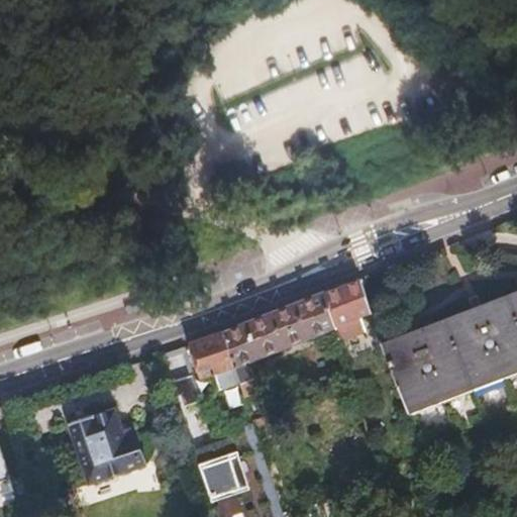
[(347,284),(323,293),(333,325),(339,339),(364,331),(358,318),(365,315),(357,295),(352,297),(347,284)]
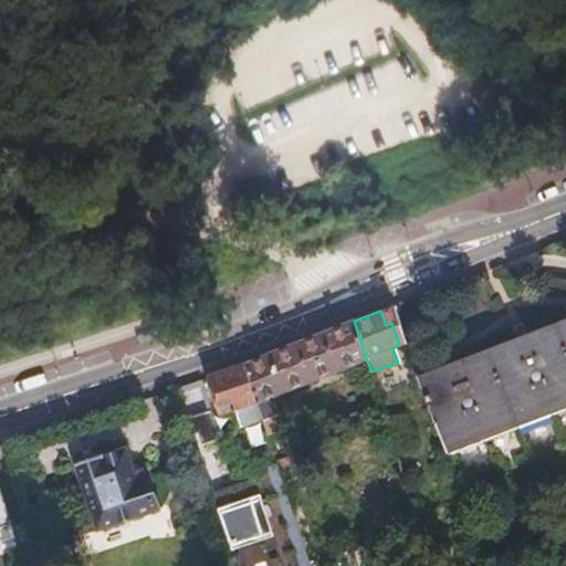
[(565,317),(421,375),(443,430),(453,451),(565,406),(565,317)]
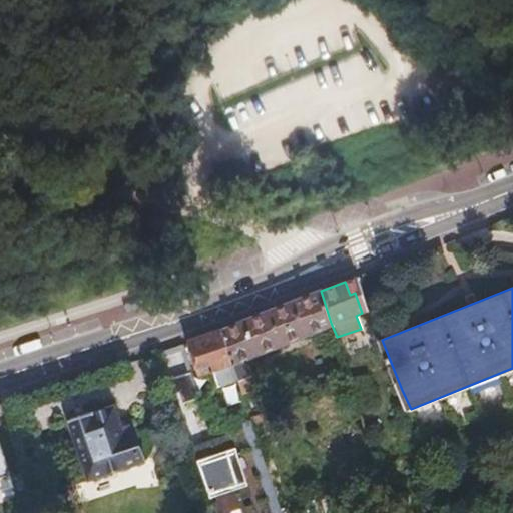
[(232,326),(222,329),(238,378),(241,389),(255,385),(246,356),(331,323),(321,291),(294,302),(232,326)]
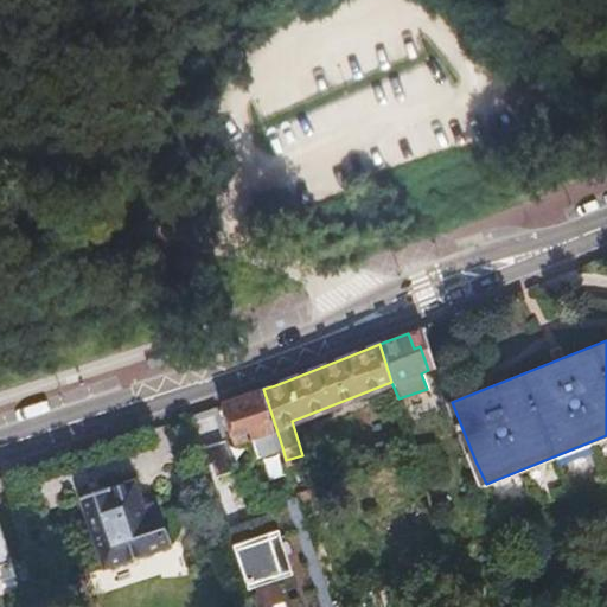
[(263,389),(228,402),(241,439),(253,436),(259,455),(282,447),(263,389)]
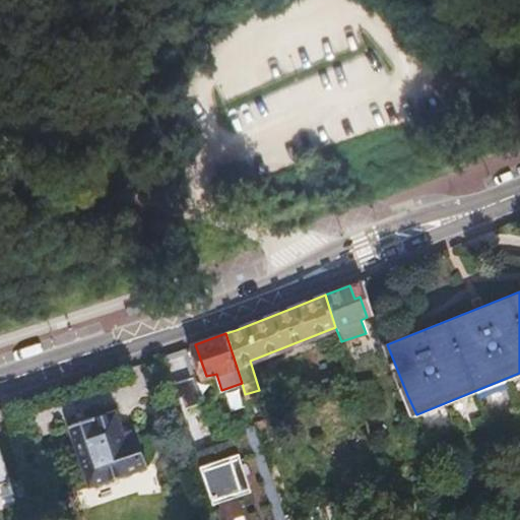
[(179,397),(184,395),(188,406),(205,400),(196,374),(179,380),(173,382),(179,397)]
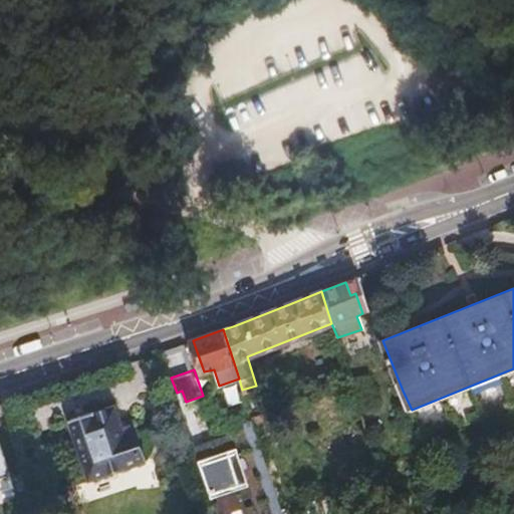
[(247,406),(251,418),(255,417),(257,422),(267,420),(265,413),(269,412),(265,400),(247,406)]
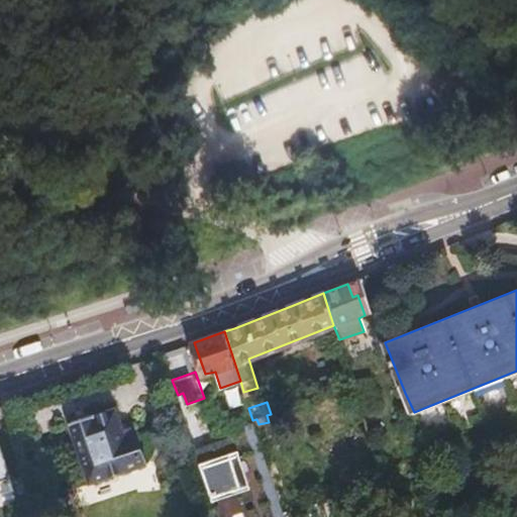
[(98,417),(96,414),(71,422),(92,483),(146,464),(136,437),(128,440),(118,411),(98,417)]
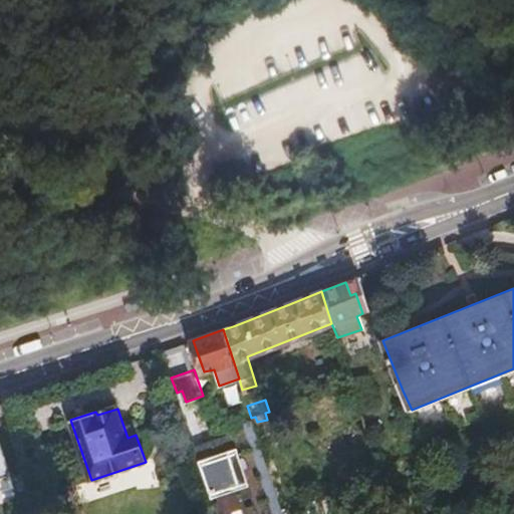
[(284,513),(251,419),(242,422),(244,427),(195,445),(212,494),(239,485),(244,498),(252,495),(255,503),(246,506),(249,513),(284,513)]
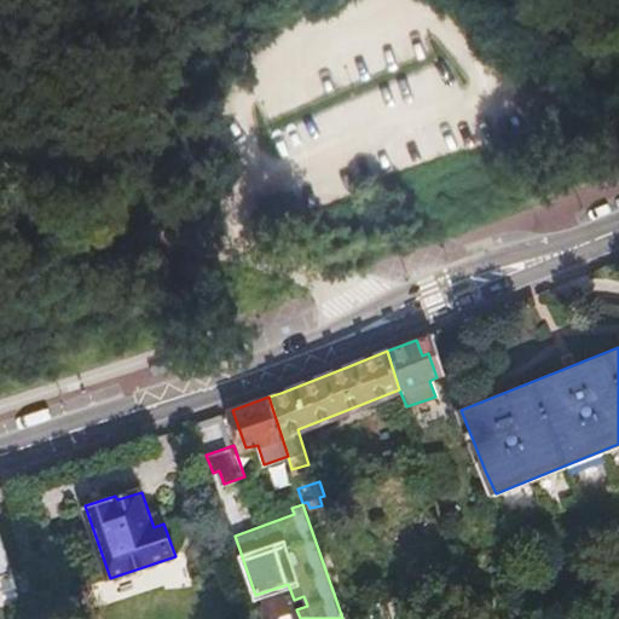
[(0,595),(18,589),(0,537),(0,595)]
